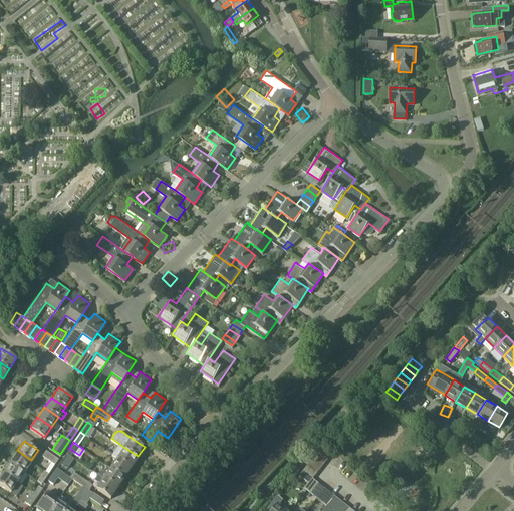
[(131,466),(138,456),(123,447),(116,457),(131,466)]
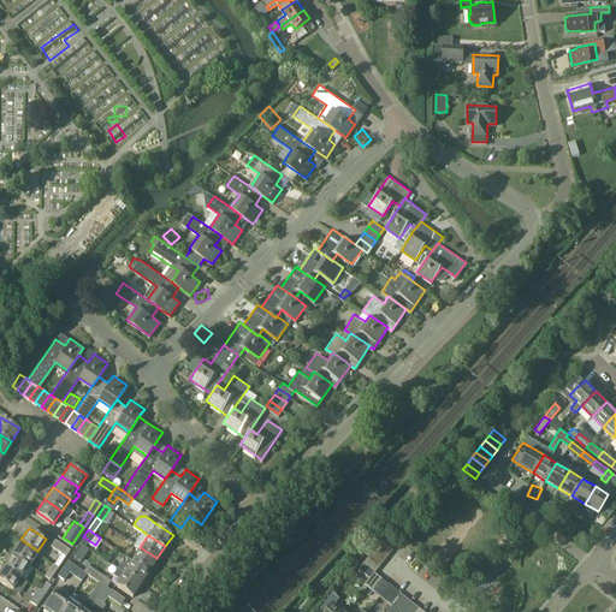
[(66,553),(70,548),(54,538),(51,544),(66,553)]
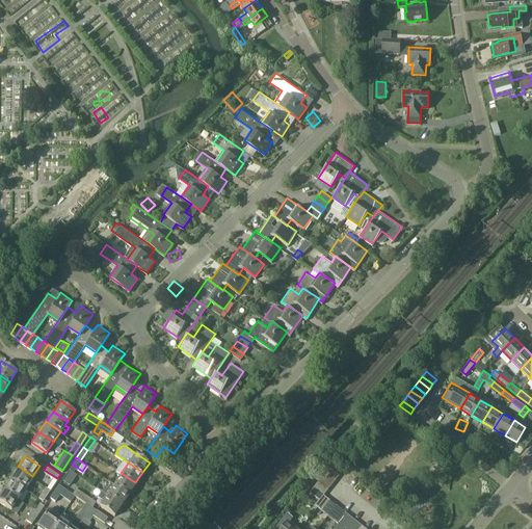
[(25,486),(32,476),(18,466),(10,476),(25,486)]
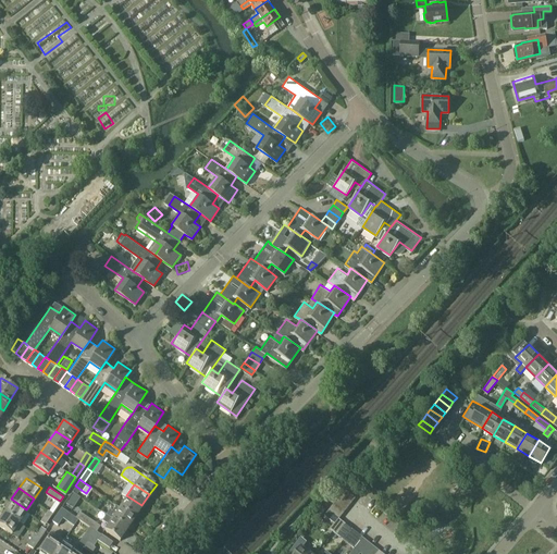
[(341,493),(350,502),(355,496),(344,488),(341,493)]
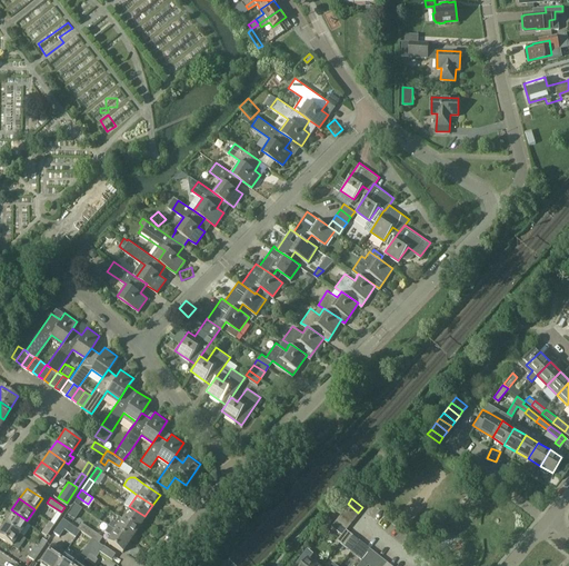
[(353,517),(358,513),(348,504),(343,509),(353,517)]
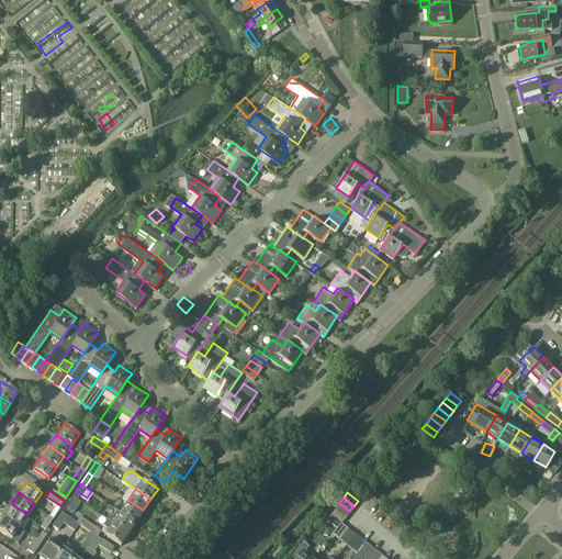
[(136,521),(143,510),(127,500),(120,511),(136,521)]
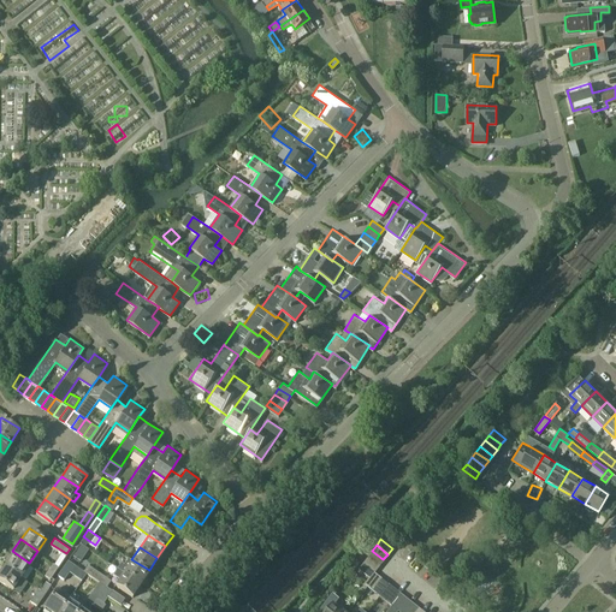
[(22,575),(29,563),(12,551),(4,563),(22,575)]
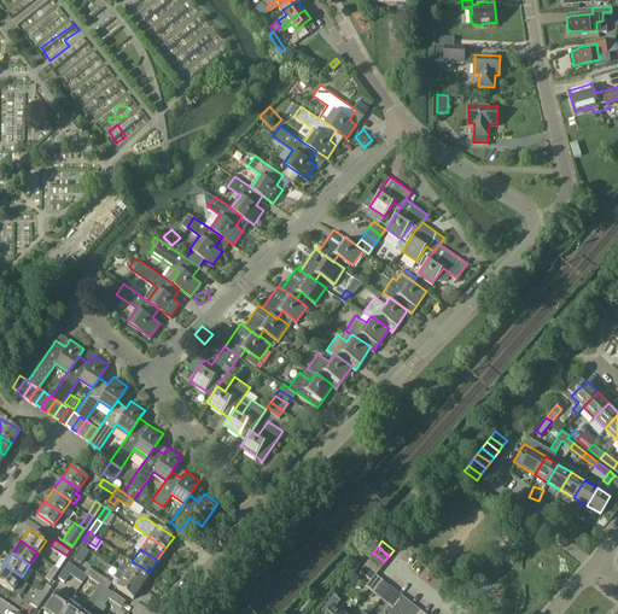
[(379,567),(384,561),(373,553),(368,559),(379,567)]
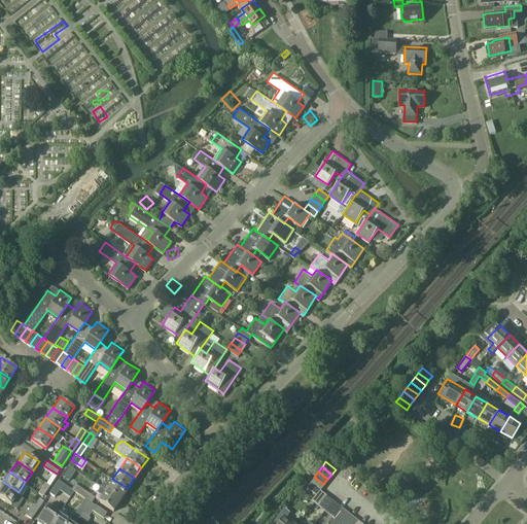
[(53,473),(46,482),(49,484),(56,475),(53,473)]
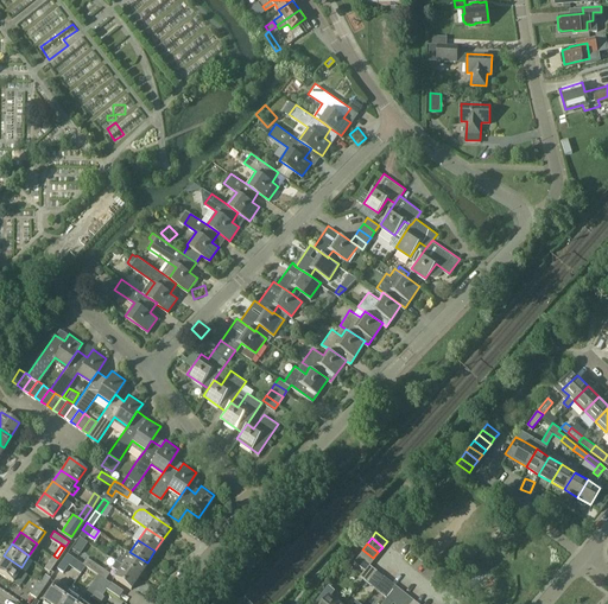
[(81,545),(77,550),(84,554),(88,550),(81,545)]
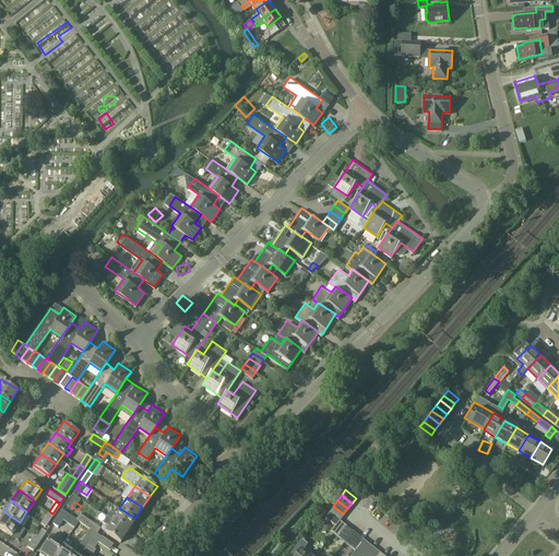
[(321,507),(318,511),(319,512),(323,516),(328,509),(324,506),(321,507)]
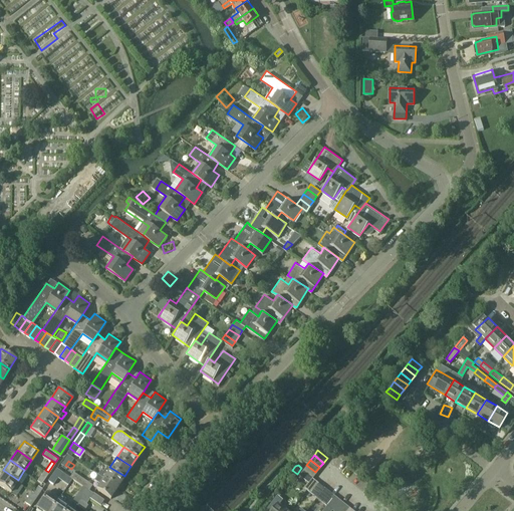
[(312,477),(315,472),(306,465),(302,469),(312,477)]
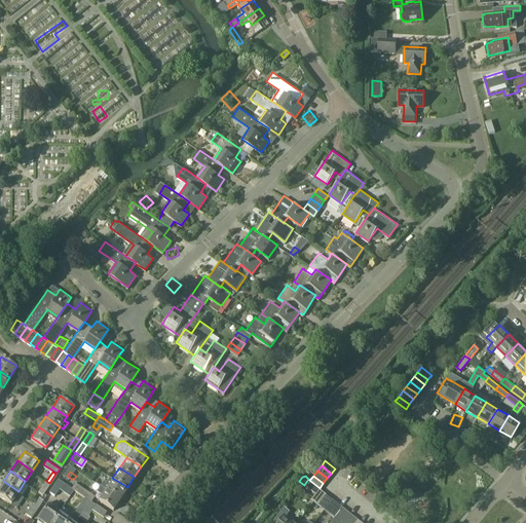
[(54,493),(64,481),(59,477),(49,490),(54,493)]
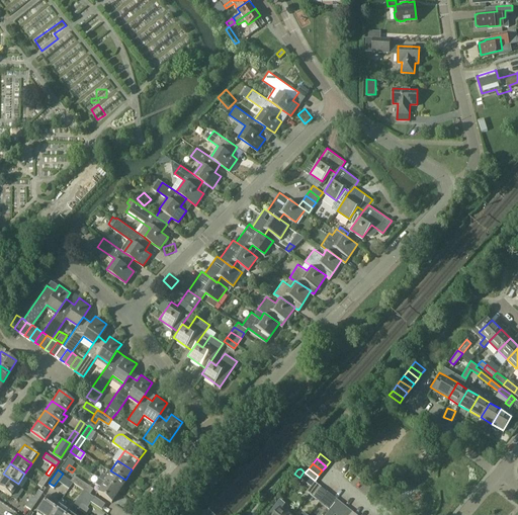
[(118,490),(125,480),(110,470),(107,476),(101,471),(98,477),(118,490)]
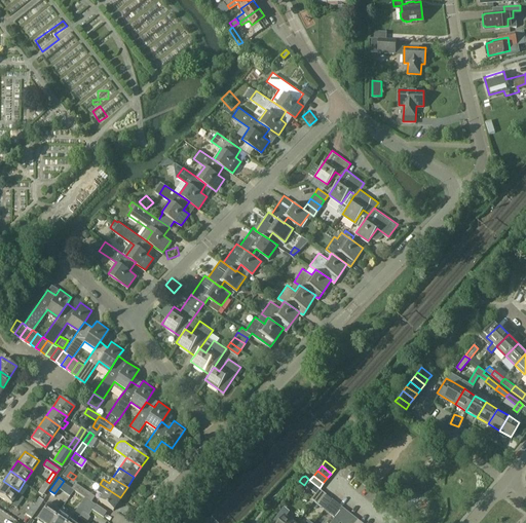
[(42,493),(49,483),(45,480),(38,490),(42,493)]
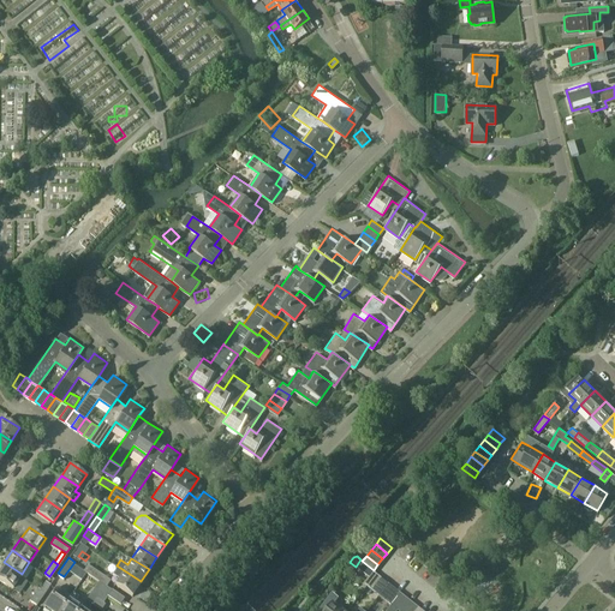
[(369,575),(374,570),(362,561),(358,567),(369,575)]
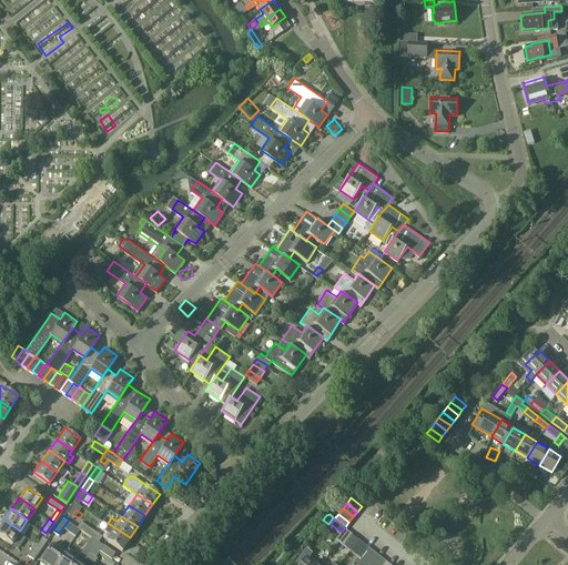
[(0,534),(11,543),(20,531),(3,520),(0,524),(0,534)]
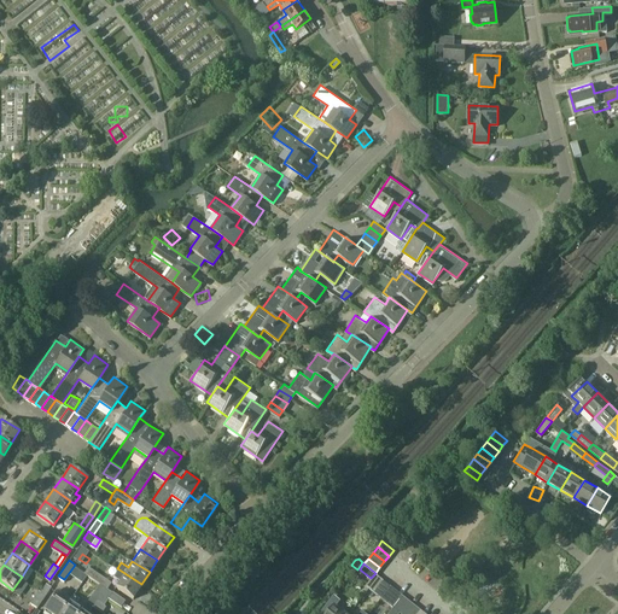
[(106,586),(111,580),(88,565),(85,571),(106,586)]
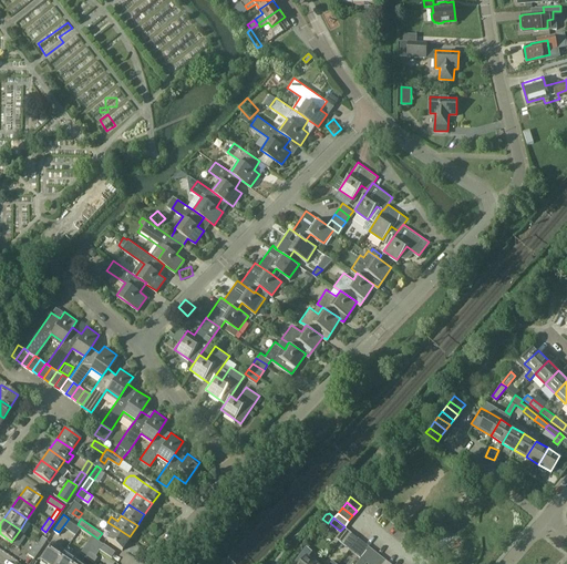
[(122,547),(130,536),(107,522),(103,529),(110,532),(106,537),(122,547)]
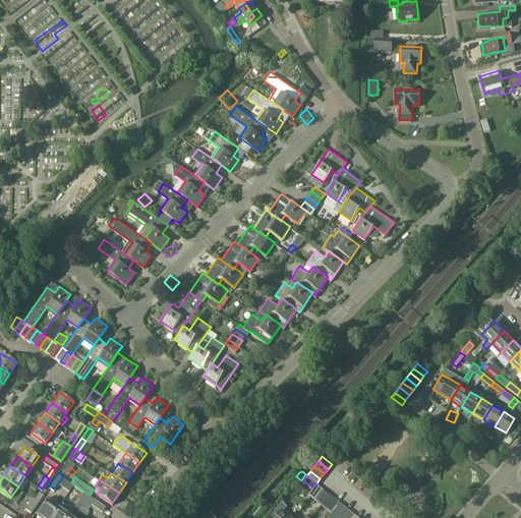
[(313,497),(322,487),(316,483),(309,494),(313,497)]
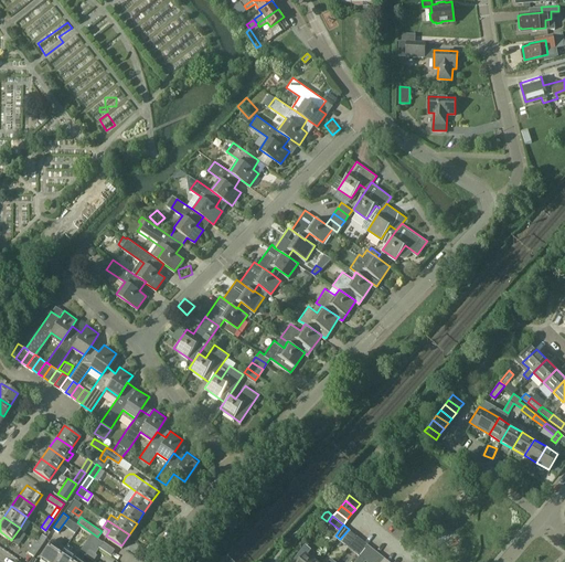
[(349,529),(340,539),(345,543),(353,533),(349,529)]
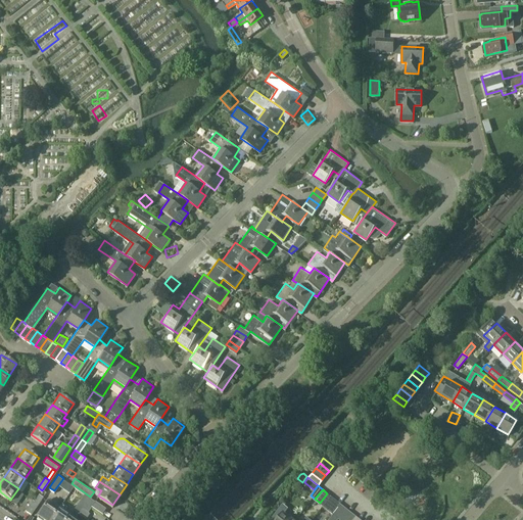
[(34,500),(38,503),(43,495),(39,492),(34,500)]
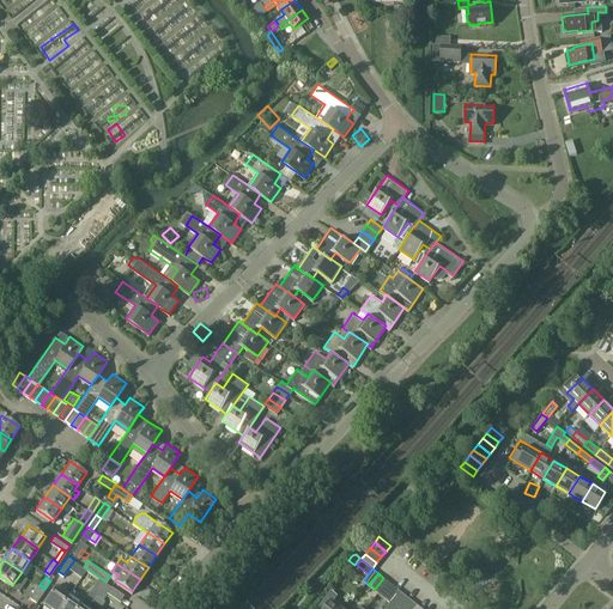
[(95,584),(107,592),(113,596),(116,590),(98,578),(95,584)]
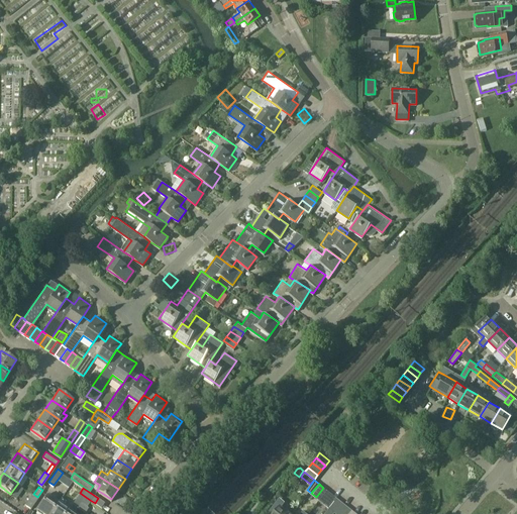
[(329,507),(336,498),(326,490),(319,499),(329,507)]
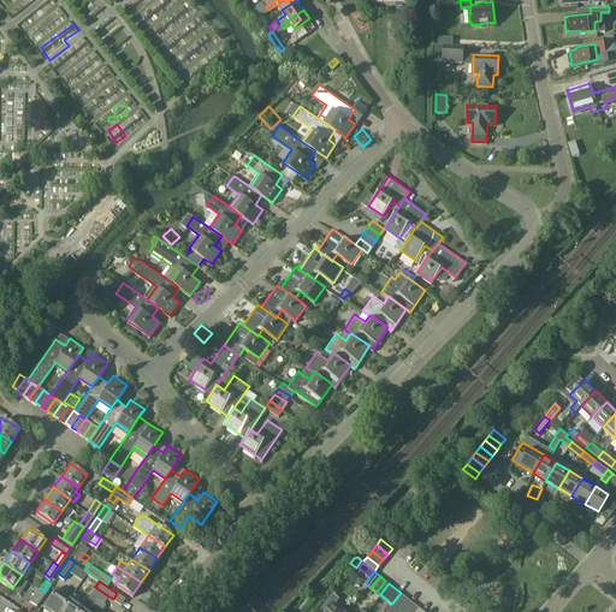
[(45,592),(40,588),(37,587),(29,599),(36,604),(45,592)]
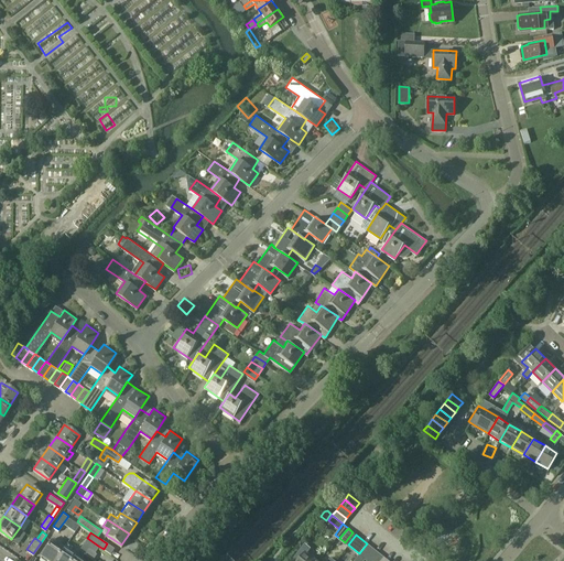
[(95,550),(98,546),(87,538),(79,549),(85,552),(89,546),(95,550)]
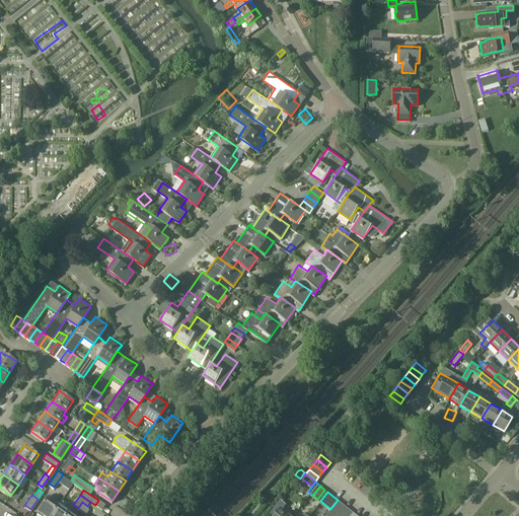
[(44,515),(49,515),(58,504),(47,496),(36,511),(44,515)]
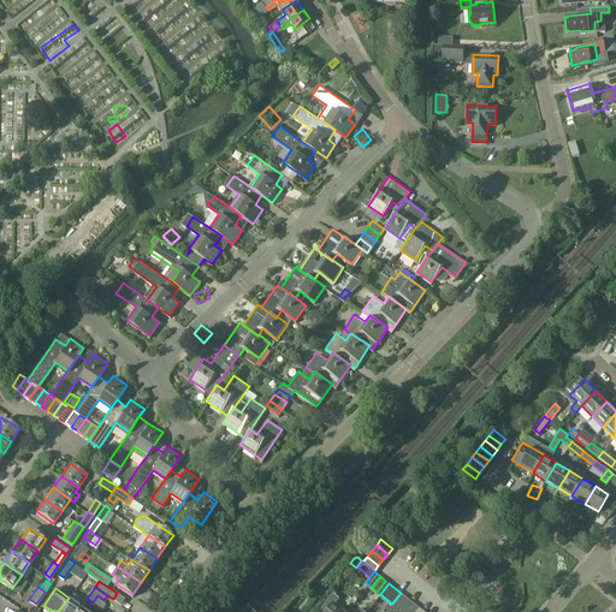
[(424,601),(428,594),(421,589),(418,598),(424,601)]
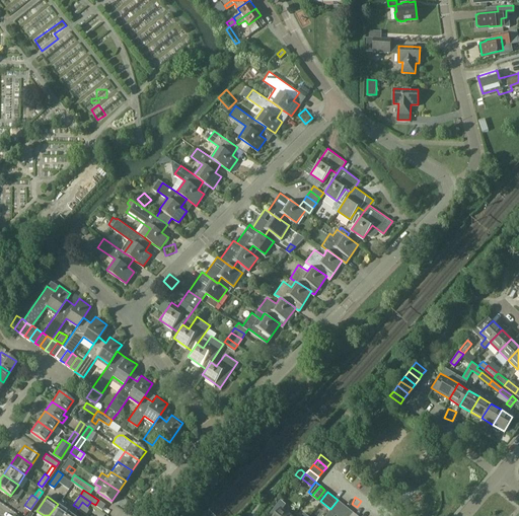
[(338,500),(330,509),(335,512),(342,503),(338,500)]
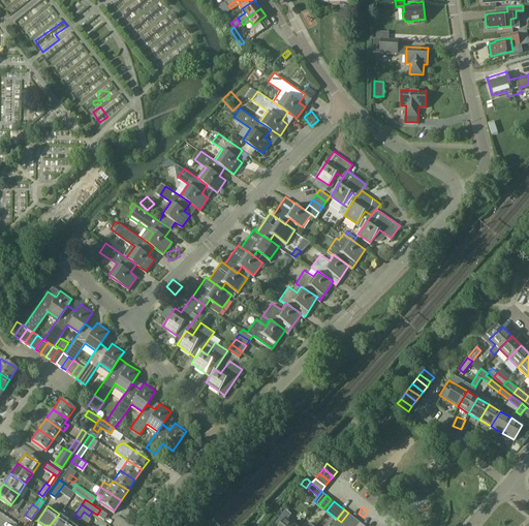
[(66,525),(70,521),(59,514),(50,525),(66,525)]
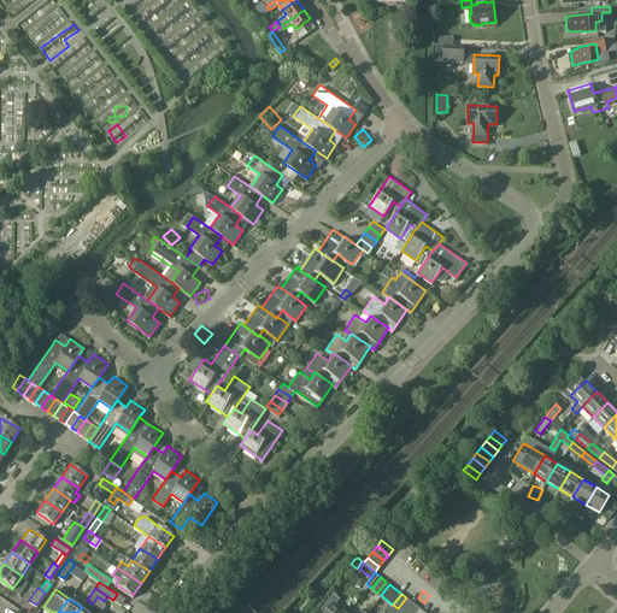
[(122,606),(136,612),(139,606),(124,600),(122,606)]
